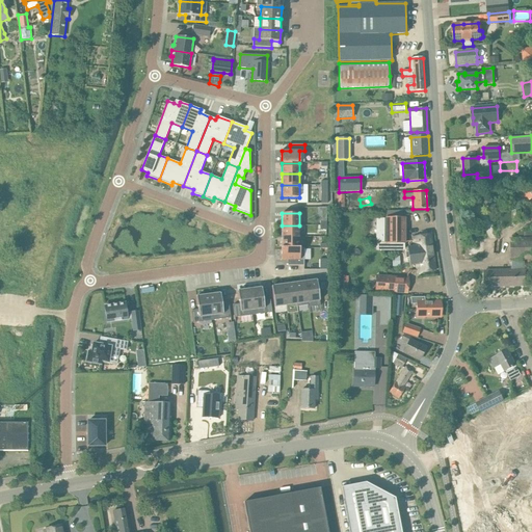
[(386,242),(404,242),(404,217),(386,217),(386,242)]
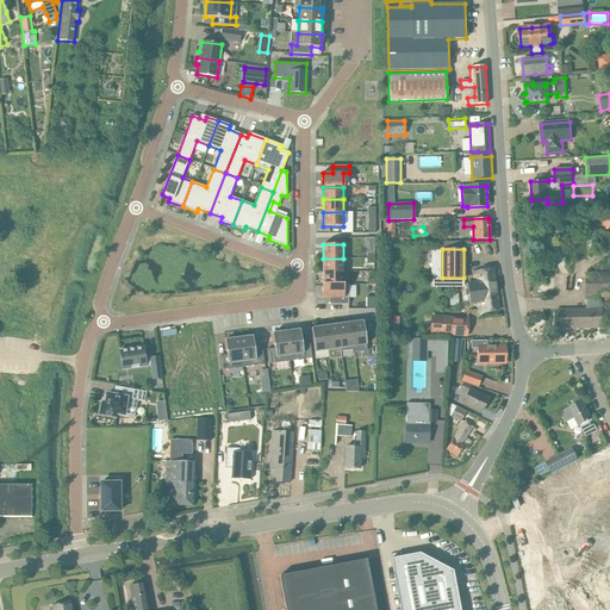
[(343,272),(343,259),(323,259),(323,271),(343,272)]
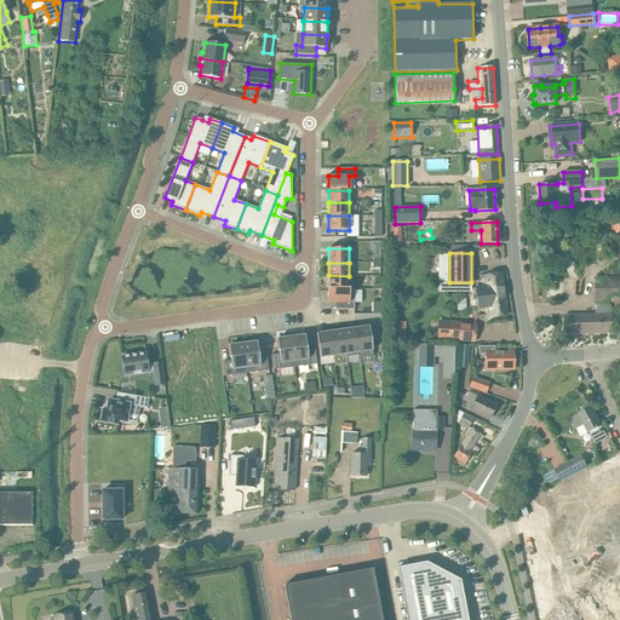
[(489,275),(482,276),(488,319),(495,317),(507,315),(501,274),(489,275)]
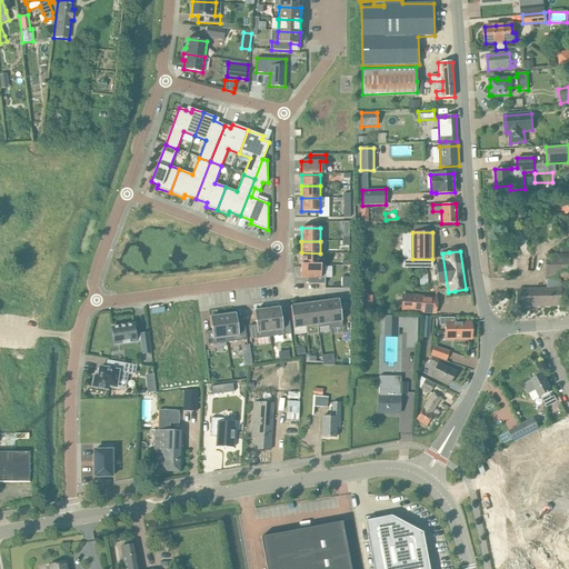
[(301,252),(301,265),(320,265),(320,253),(301,252)]
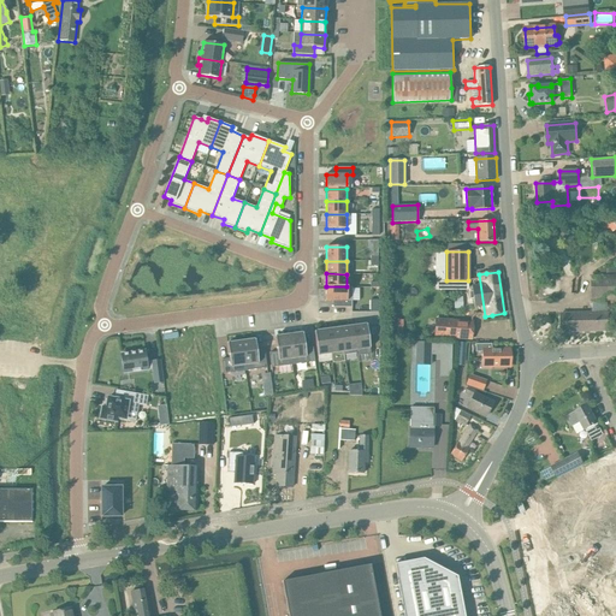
[(606,301),(615,300),(615,276),(592,277),(593,313),(561,314),(562,332),(608,331),(606,301)]
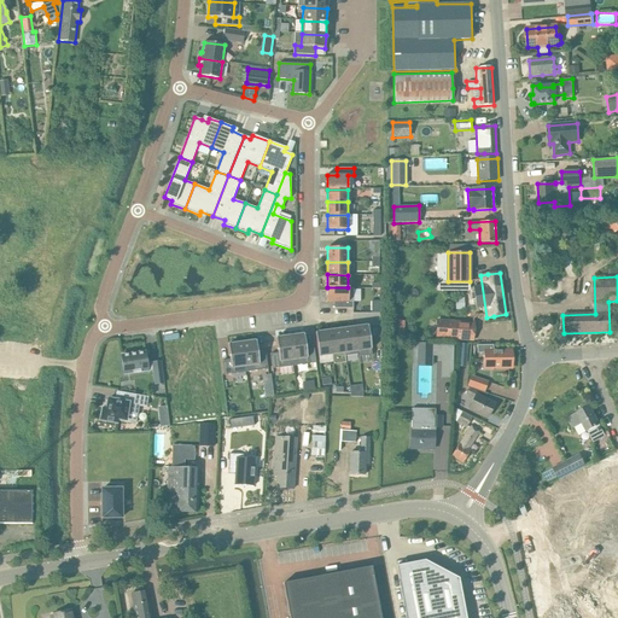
[(337,302),(337,308),(337,309),(353,309),(353,302),(348,302),(348,287),(327,287),(326,302),(337,302)]
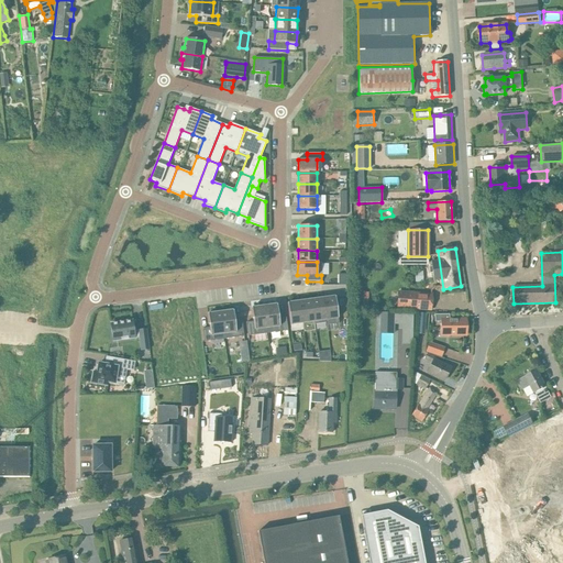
[(339,274),(339,285),(349,285),(349,274),(348,274),(348,265),(341,265),(341,274),(339,274)]
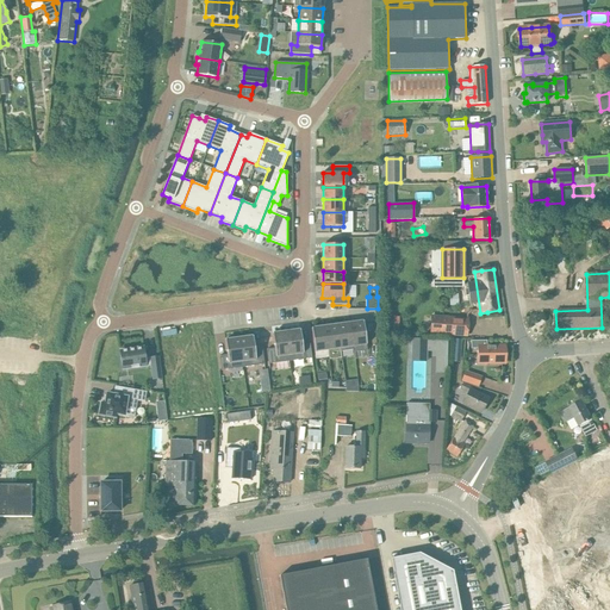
[(399,331),(399,317),(387,316),(387,323),(387,331),(393,331),(399,331)]
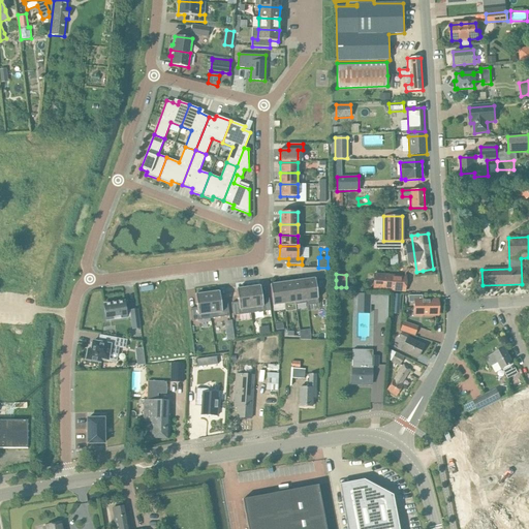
[(373,289),(405,292),(406,276),(374,274),(373,289)]
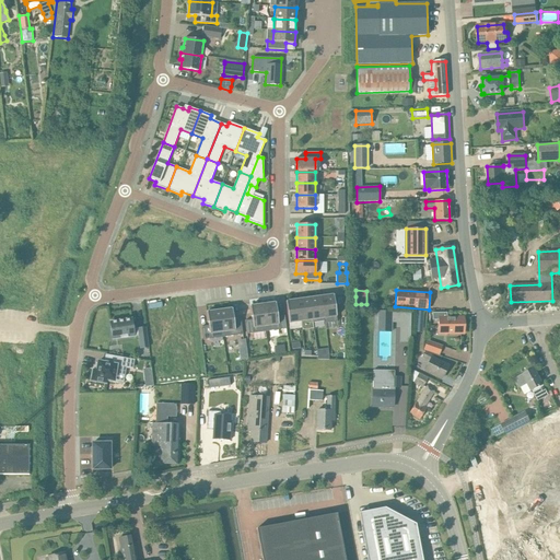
[(333,294),(322,296),(324,318),(323,319),(324,325),(339,323),(338,314),(336,315),(333,294)]
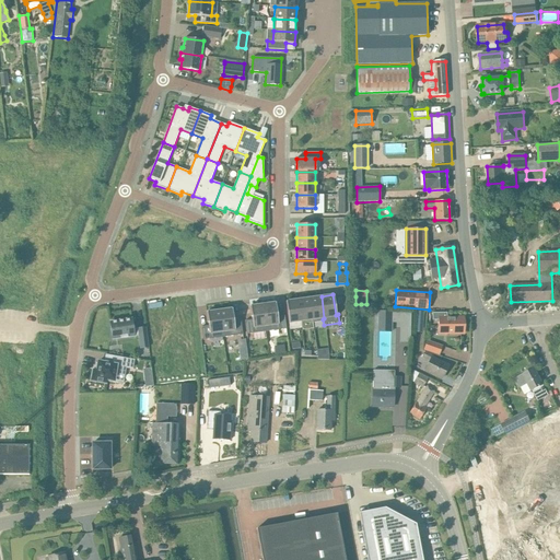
[(322,296),(310,298),(313,321),(323,319),(324,318),(322,296)]
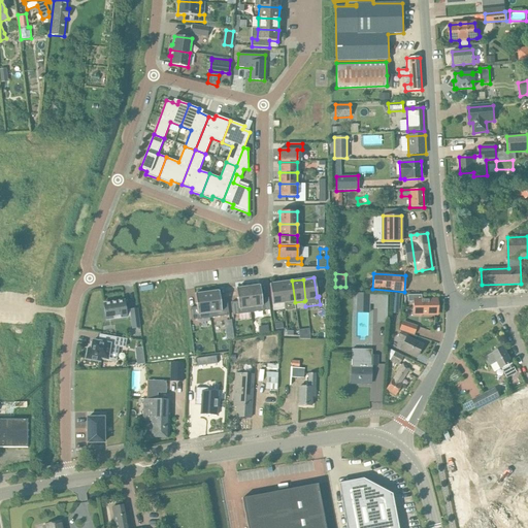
[(292,281),(281,283),(284,303),(295,302),(292,281)]
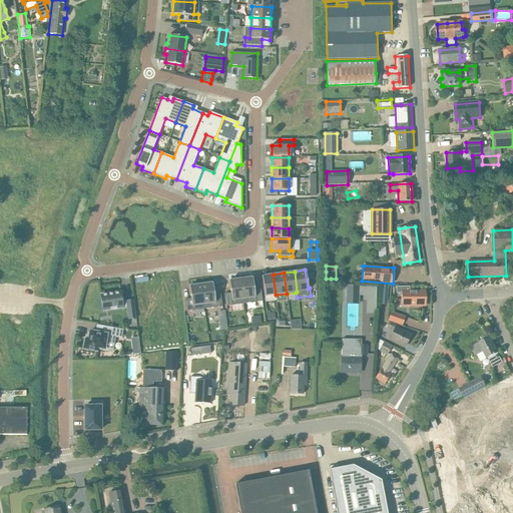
[(273,275),(263,276),(266,297),(276,295),(273,275)]
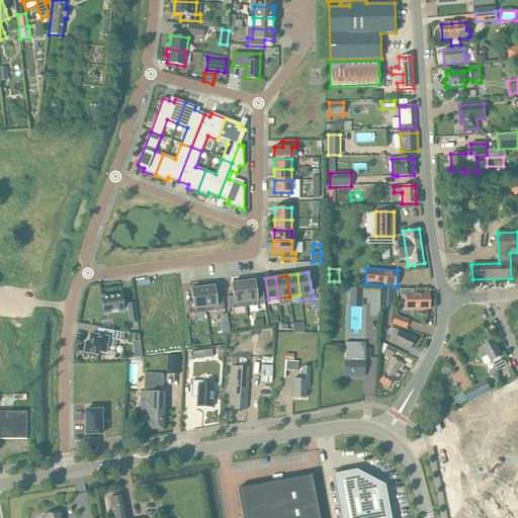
[(254,279),(243,281),(247,308),(265,305),(263,292),(256,293),(254,279)]
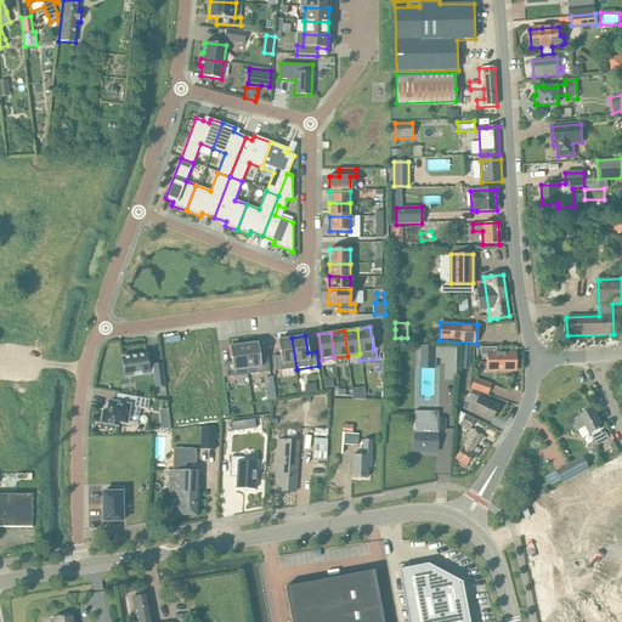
[(281,356),(272,357),(275,372),(297,369),(292,338),(278,340),(281,356)]
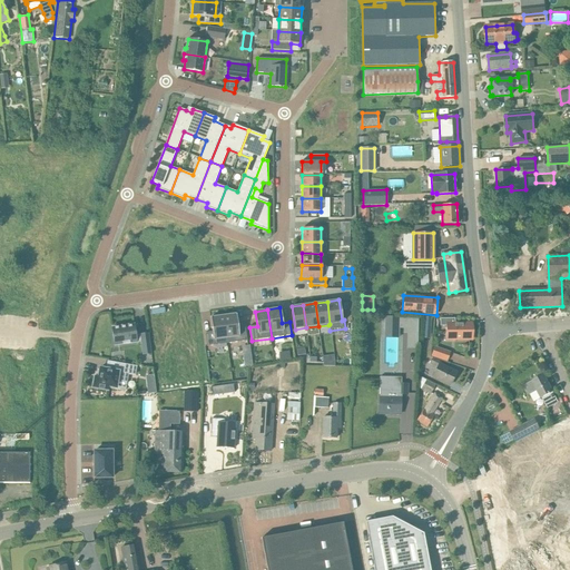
[(236,315),(223,316),(227,344),(246,342),(245,327),(237,328),(236,315)]
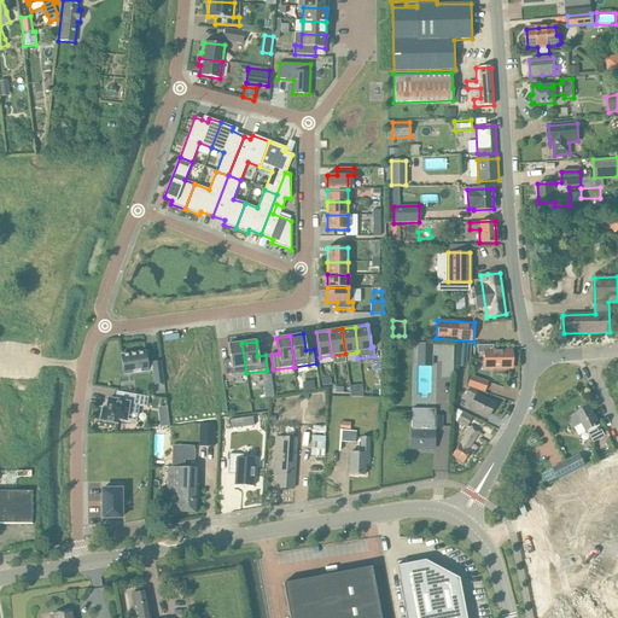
[(231,360),(222,361),(225,375),(246,373),(242,343),(228,345),(231,360)]
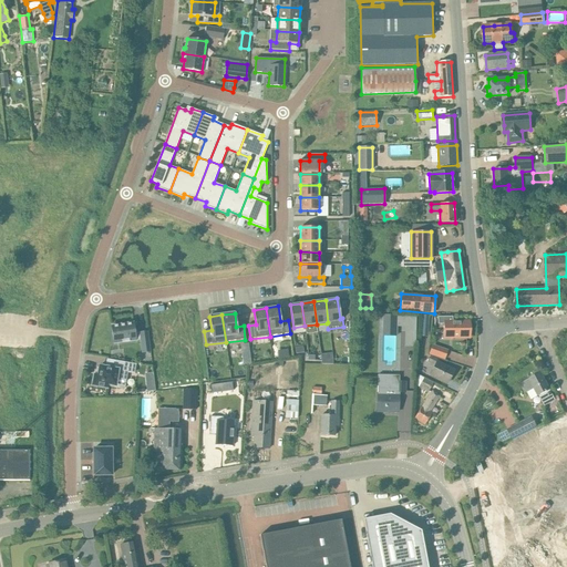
[(380,315),(380,329),(382,329),(382,337),(397,337),(398,327),(405,327),(404,347),(415,347),(416,316),(397,315),(397,316),(380,315)]
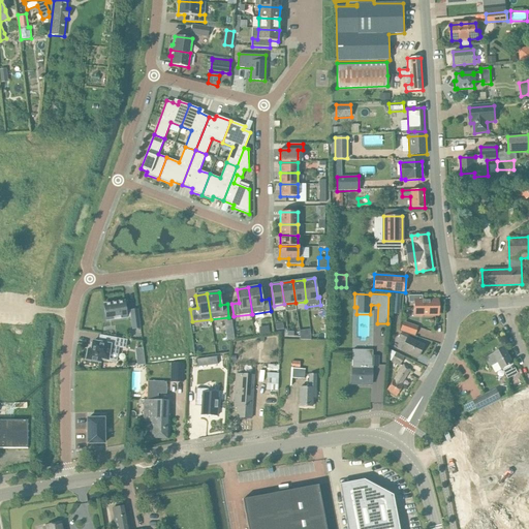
[(423,296),(408,296),(408,303),(414,303),(414,310),(423,310),(423,315),(428,315),(438,315),(438,301),(428,301),(423,301),(423,296)]
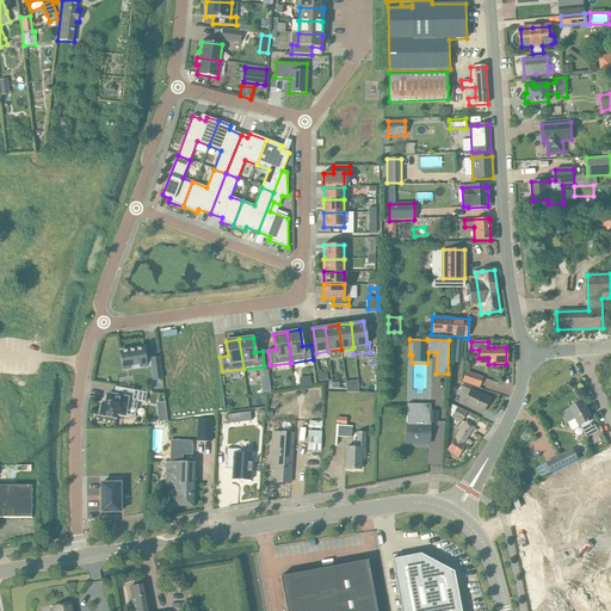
[(143,347),(119,351),(123,371),(150,366),(152,381),(162,380),(161,369),(159,357),(150,358),(146,359),(143,347)]
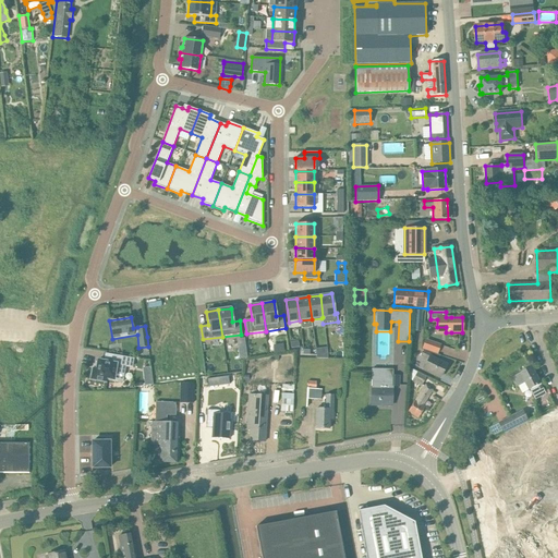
[(298,339),(290,340),(291,349),(299,348),(298,339)]
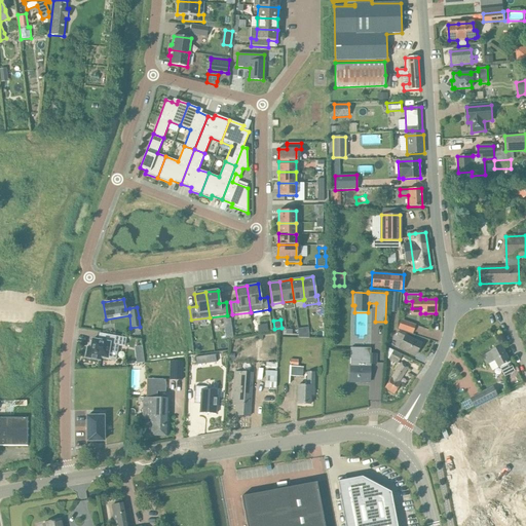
[(401,320),(398,329),(412,334),(415,325),(401,320)]
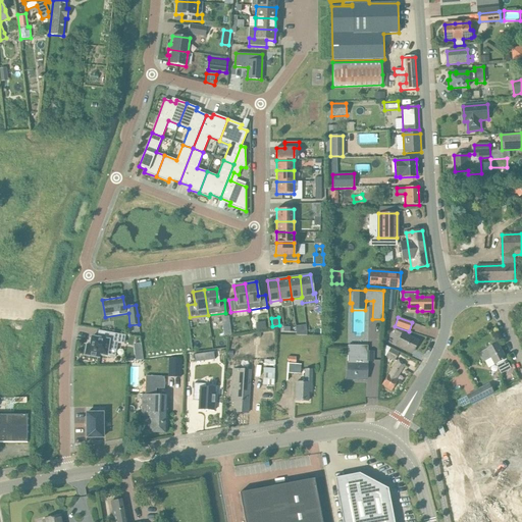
[(265,321),(255,323),(256,331),(266,329),(265,321)]
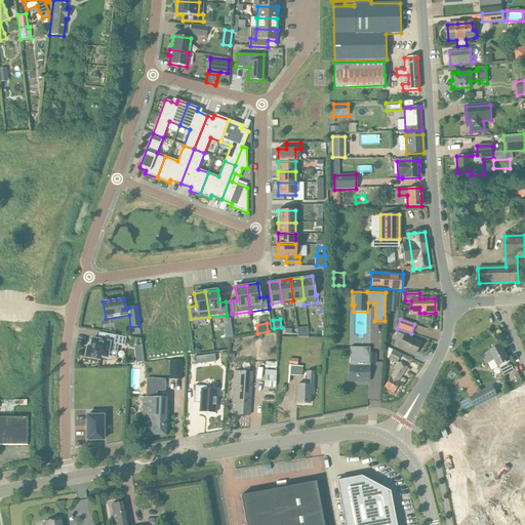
[(308,326),(296,328),(297,334),(298,337),(309,337),(309,332),(308,326)]
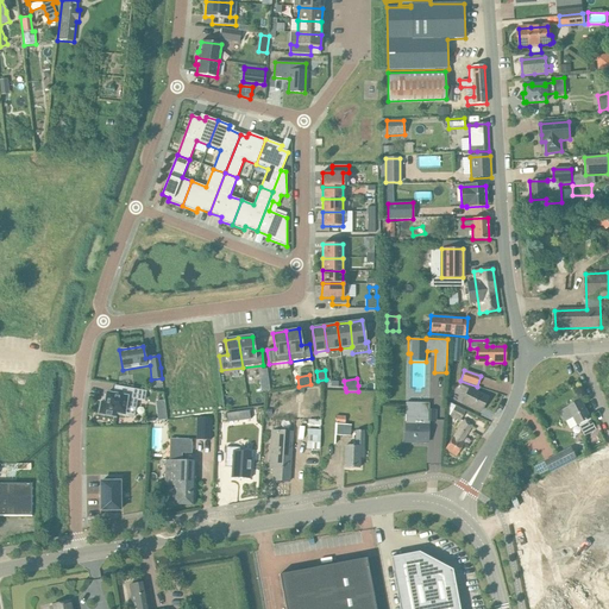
[(469,393),(463,403),(481,412),(487,397),(470,389),(471,387),(463,382),(460,388),(469,393)]
